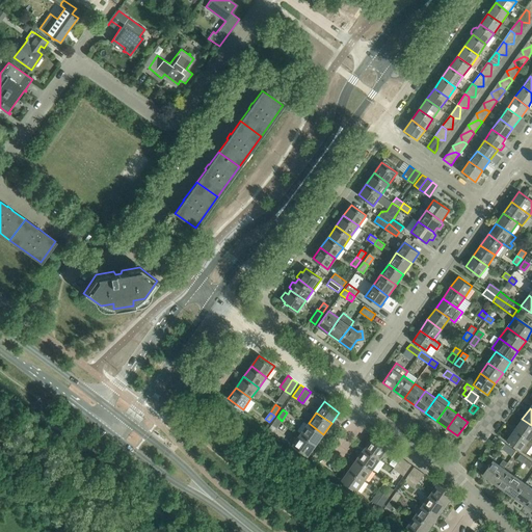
[(276,427),(282,421),(277,417),(272,424),(276,427)]
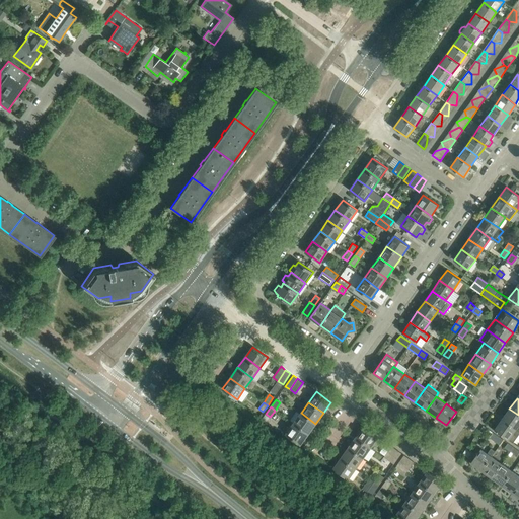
[(518,424),(518,415),(509,409),(502,419),(516,429),(518,424)]
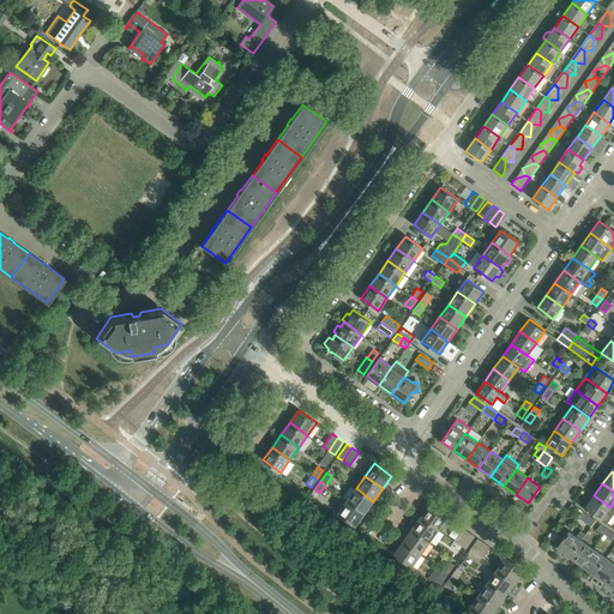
[(365,513),(373,501),(356,488),(347,501),(365,513)]
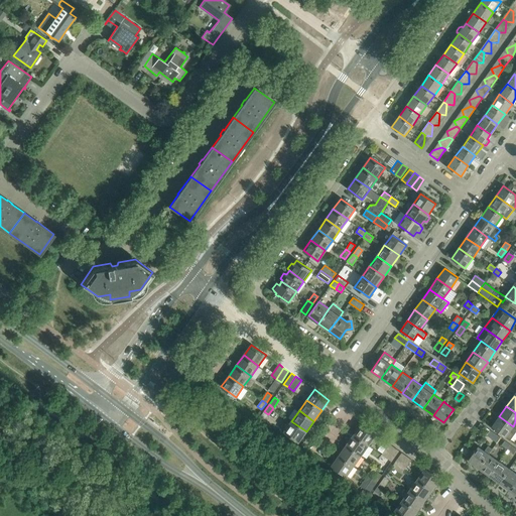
[(515,430),(515,428),(513,426),(499,416),(492,427),(510,439),(515,430)]
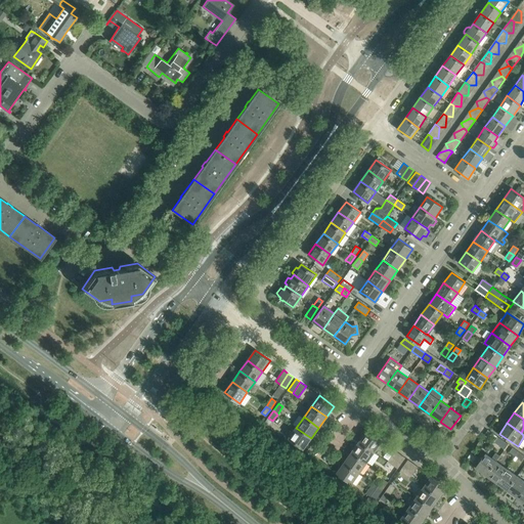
[(303,448),(311,438),(296,428),(289,438),(303,448)]
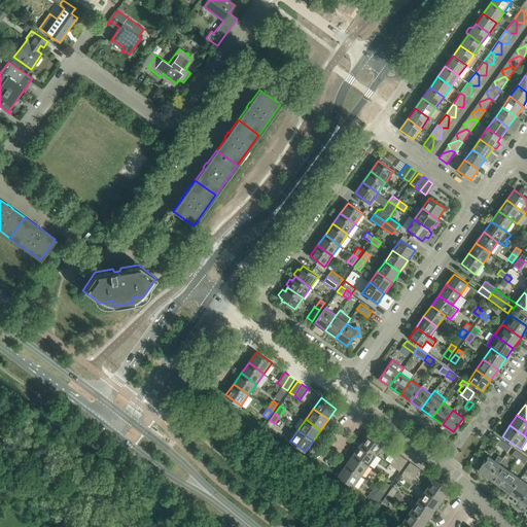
[(384,444),(370,432),(361,444),(377,454),(384,444)]
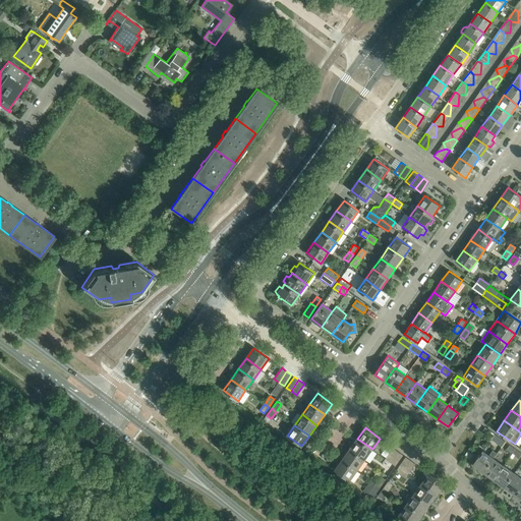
[(506,442),(495,433),(491,440),(502,447),(506,442)]
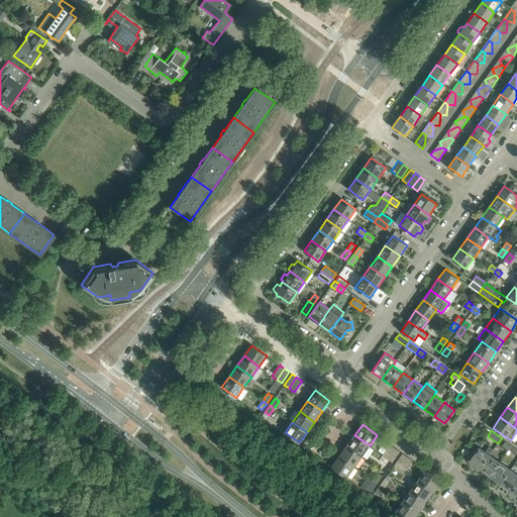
[(370,445),(354,435),(347,445),(362,455),(370,445)]
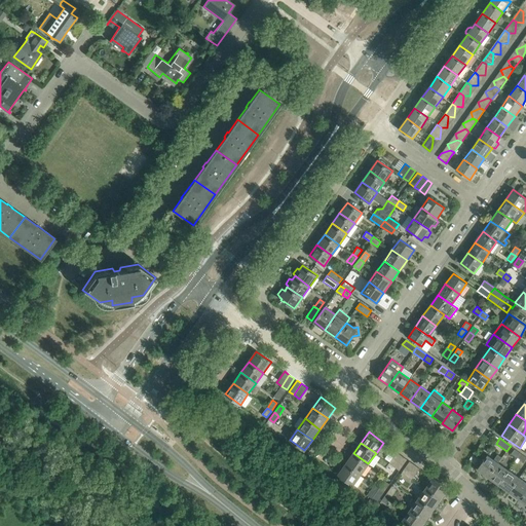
[(517,458),(521,453),(514,449),(511,454),(517,458)]
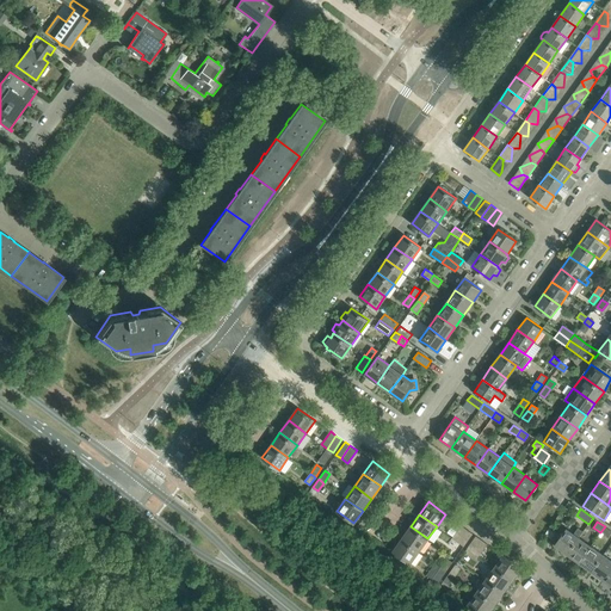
[(457,542),(467,529),(461,525),(452,538),(457,542)]
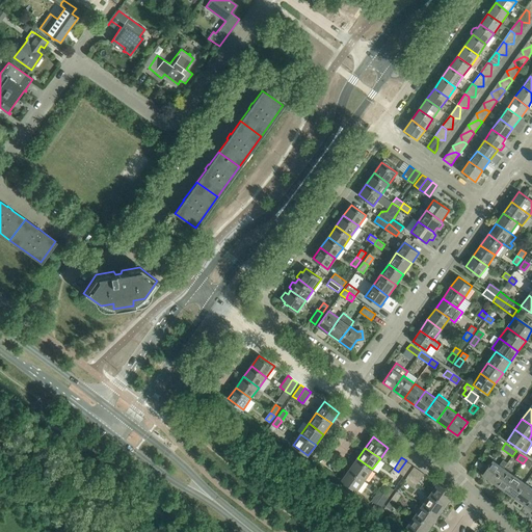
[(372,469),(357,458),(349,469),(365,480),(372,469)]
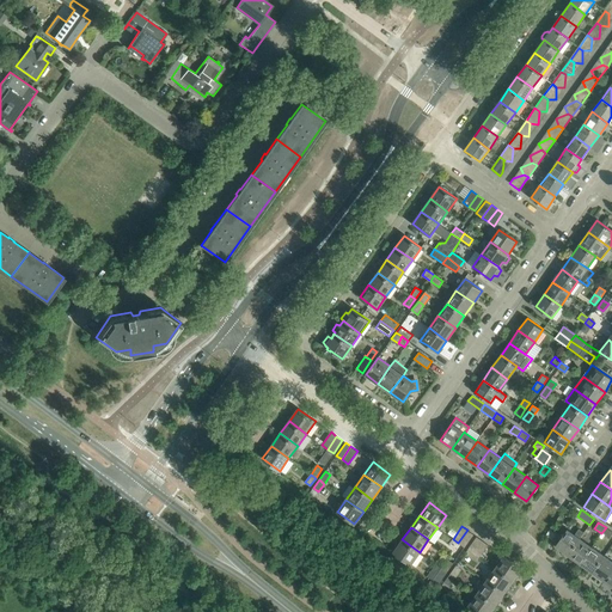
[(611,532),(611,531),(606,527),(601,533),(609,538),(611,532)]
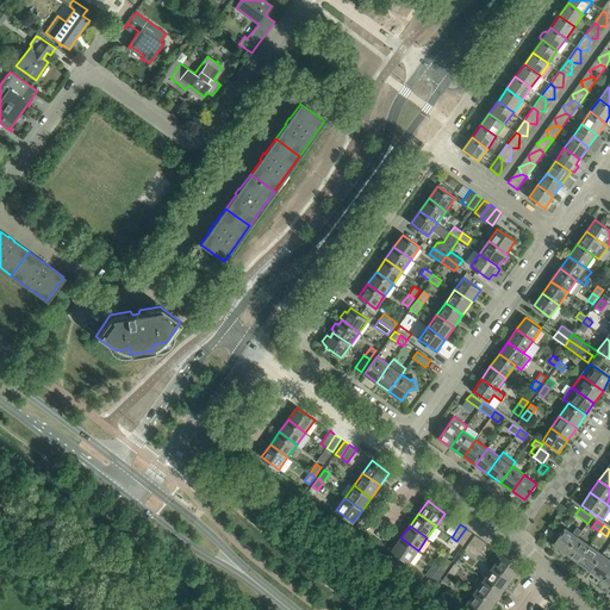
[(566,553),(578,536),(582,530),(577,527),(572,533),(565,528),(553,543),(566,553)]
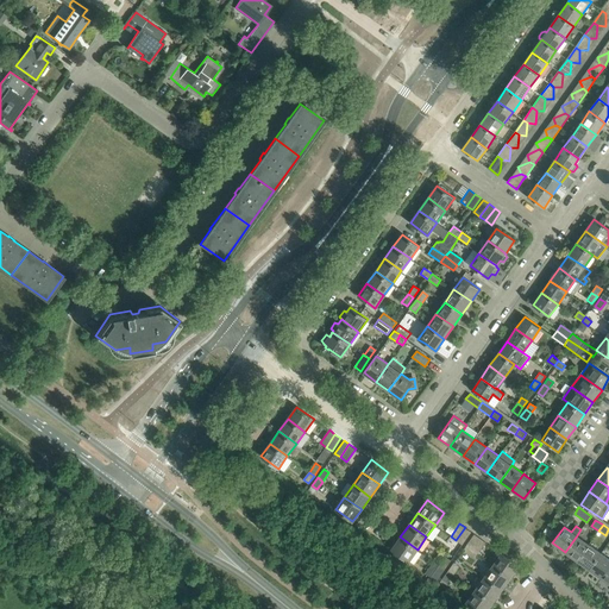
[(463,545),(471,532),(465,527),(456,540),(463,545)]
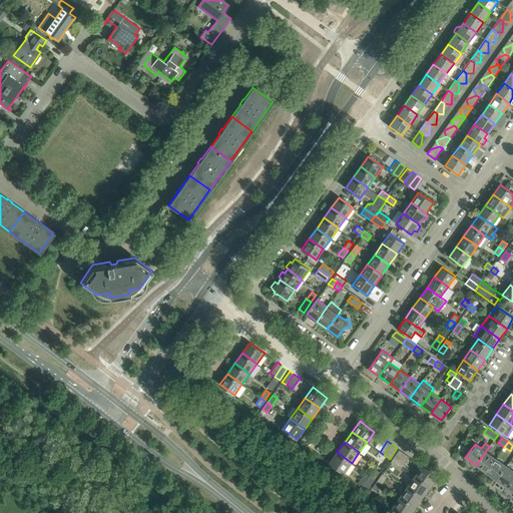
[(397,464),(404,453),(400,450),(392,460),(397,464)]
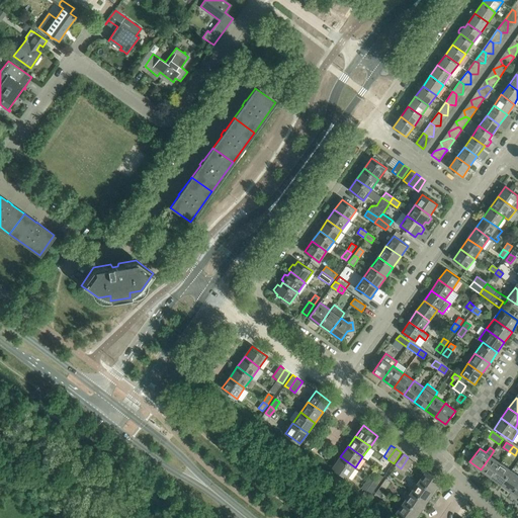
[(491,477),(501,462),(491,455),(481,469),(491,477)]
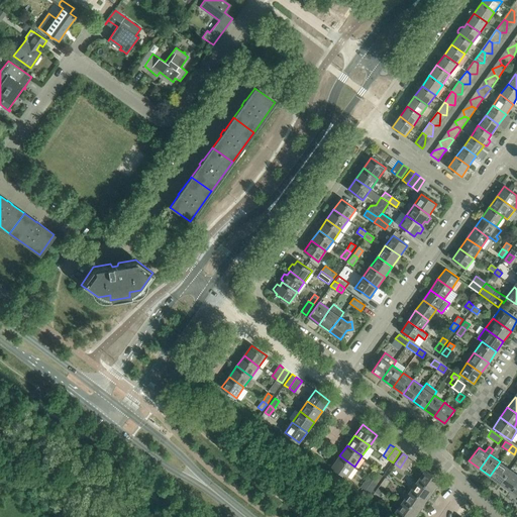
[(354,467),(339,455),(332,467),(347,477),(354,467)]
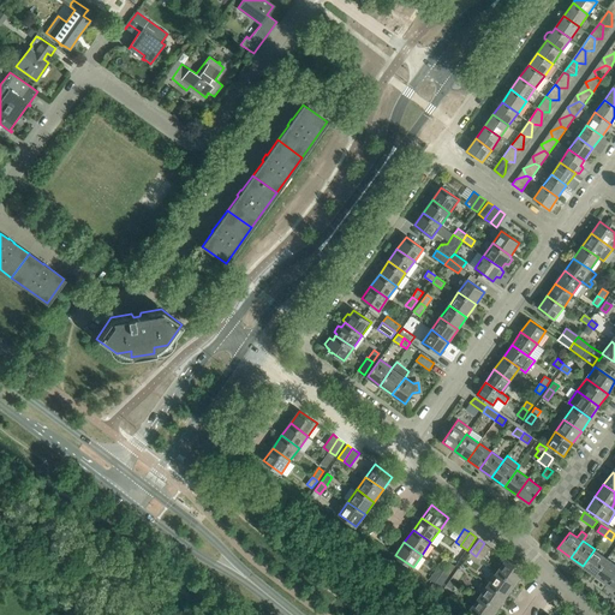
[(482,560),(490,548),(484,543),(476,556),(482,560)]
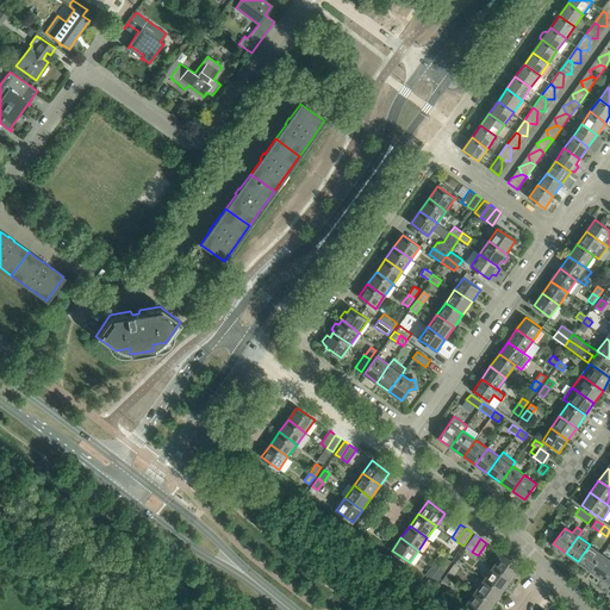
[(590,571),(602,554),(590,545),(578,561),(590,571)]
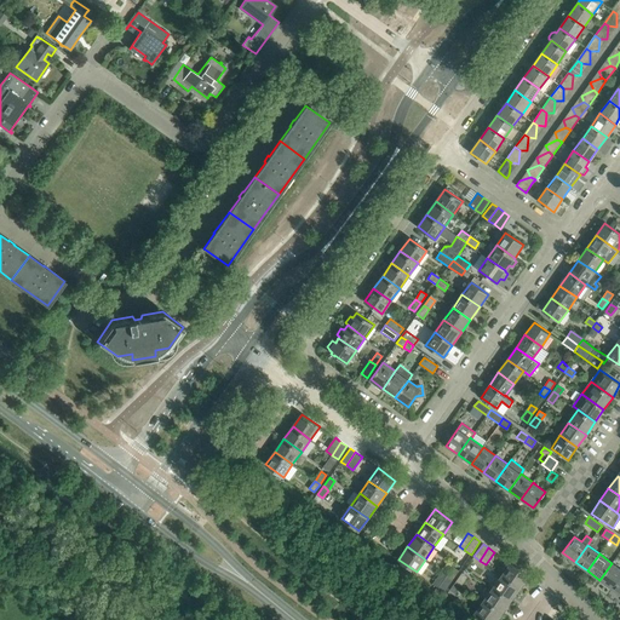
[(520,589),(528,575),(510,563),(501,575),(520,589)]
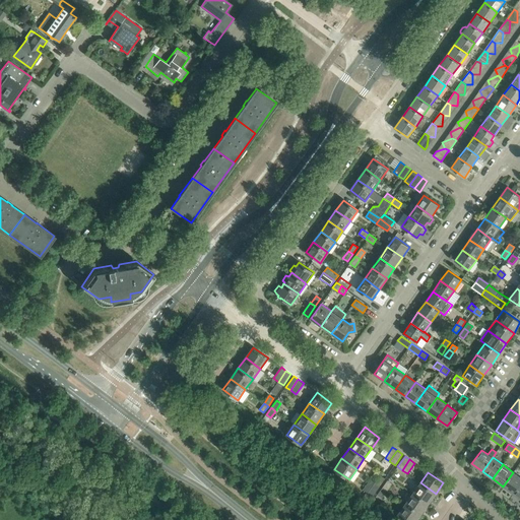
[(514,494),(519,484),(519,476),(513,472),(503,486),(514,494)]
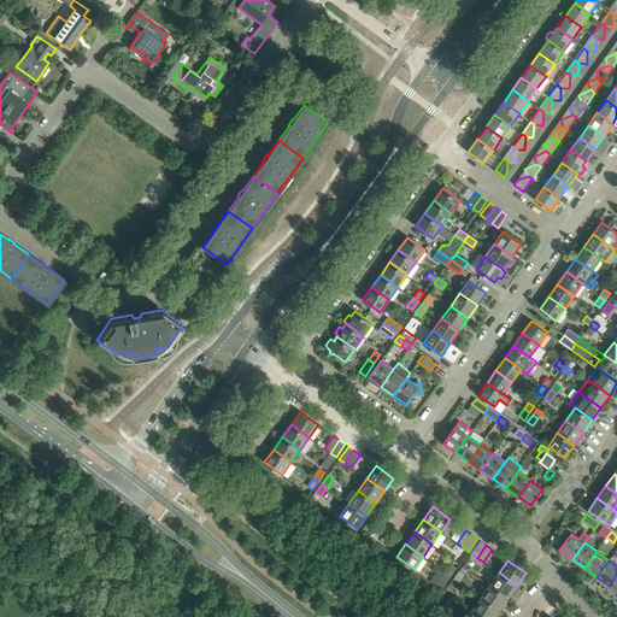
[(451,563),(445,573),(450,576),(457,566),(451,563)]
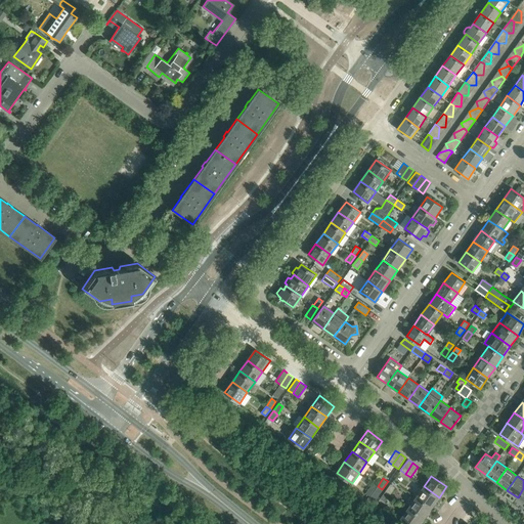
[(391,483),(385,491),(390,494),(395,487),(391,483)]
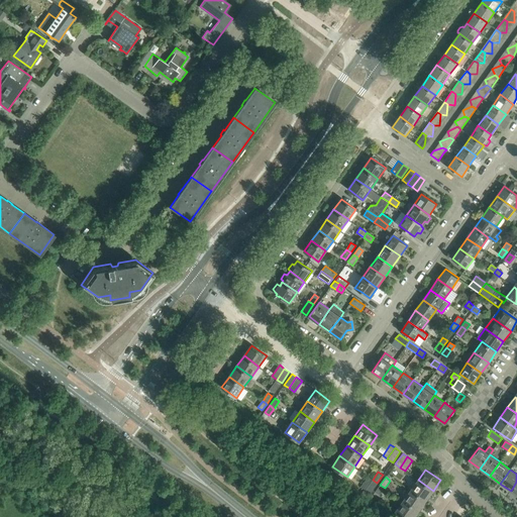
[(370,493),(377,483),(373,480),(366,490),(370,493)]
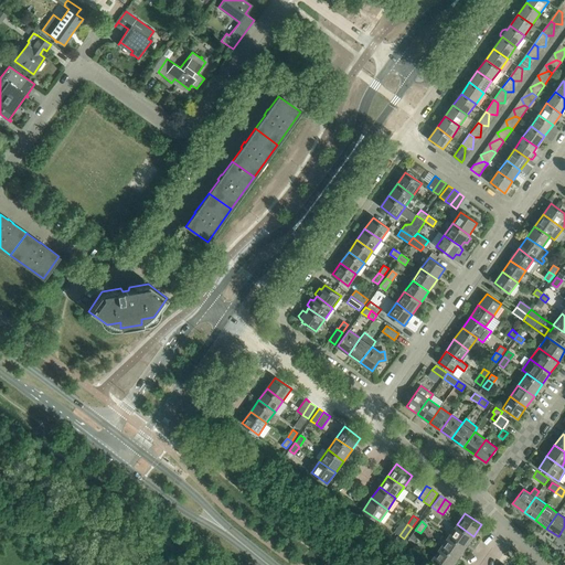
[(465,547),(473,536),(457,524),(449,536),(465,547)]
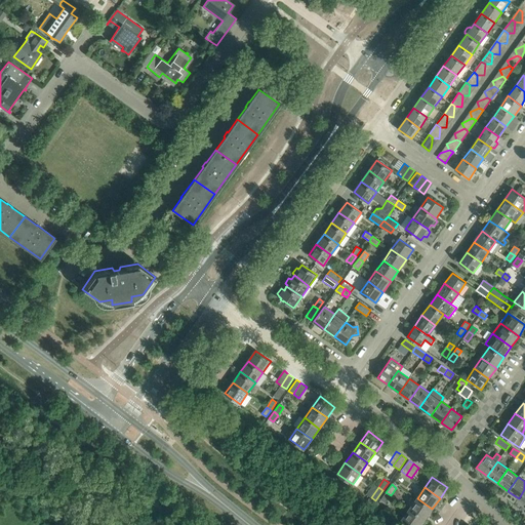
[(386,502),(391,495),(386,492),(381,498),(386,502)]
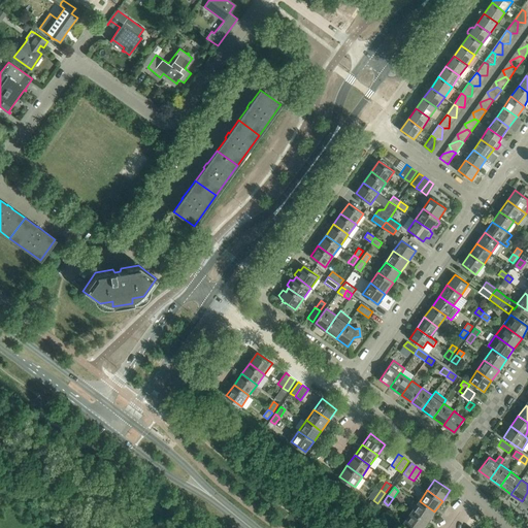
[(427,523),(434,512),(420,501),(411,512),(427,523)]
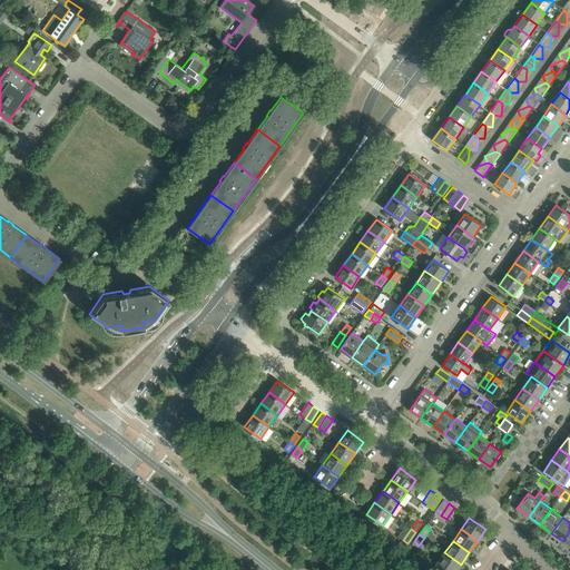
[(444,569),(455,569),(461,564),(444,552),(436,564),(444,569)]
